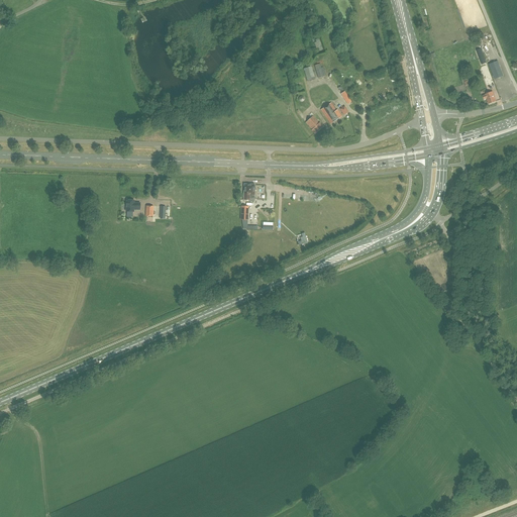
[(483,66),(480,57),(475,59),(478,68),(483,66)]
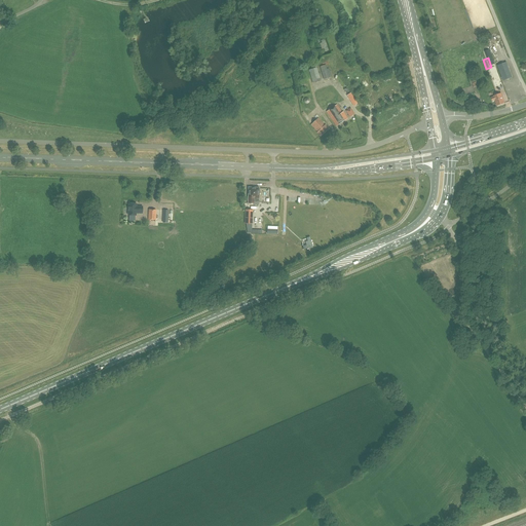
[(503,80),(512,77),(506,62),(497,66),(503,80)]
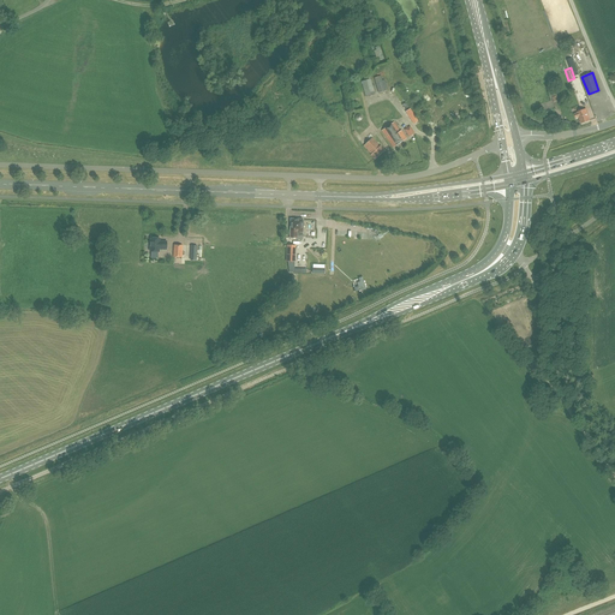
[(381,76),(375,78),(378,93),(387,90),(388,90),(384,79),(382,79),(381,76)]
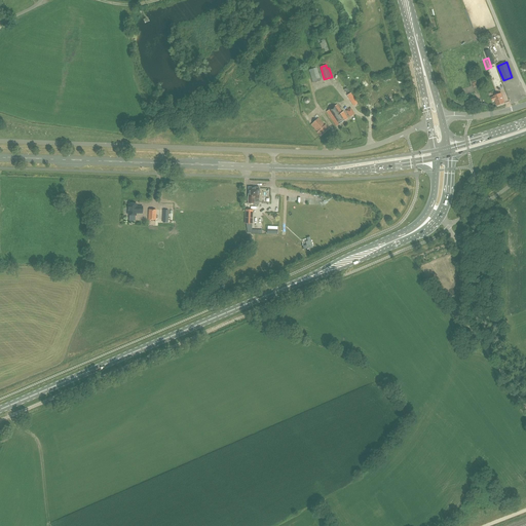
[(317,68),(309,70),(312,82),(321,80),(317,68)]
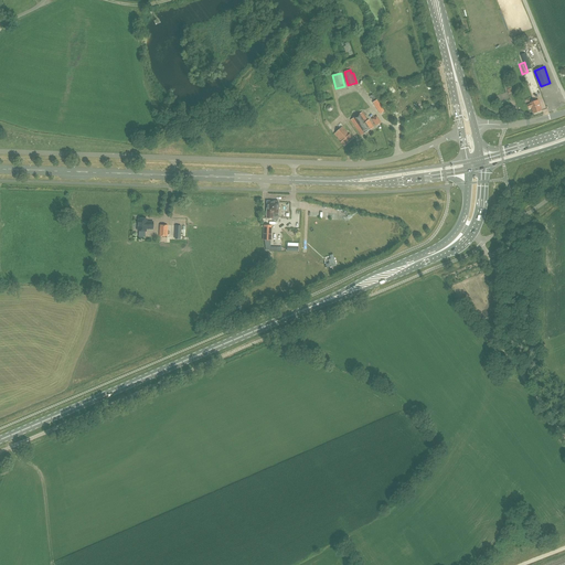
[(376,99),(373,103),(380,114),(384,112),(376,99)]
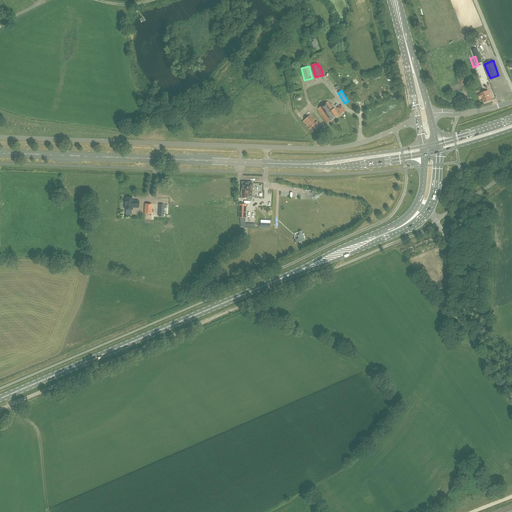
[(484,103),(491,100),(488,91),(480,93),(481,94),(478,95),(480,98),(482,97),(484,103)]
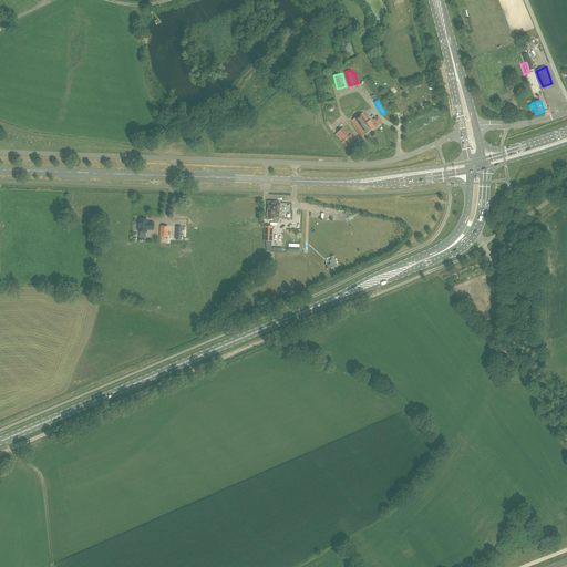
[(374,127),(370,121),(369,121),(363,113),(352,120),(362,136),(374,127)]
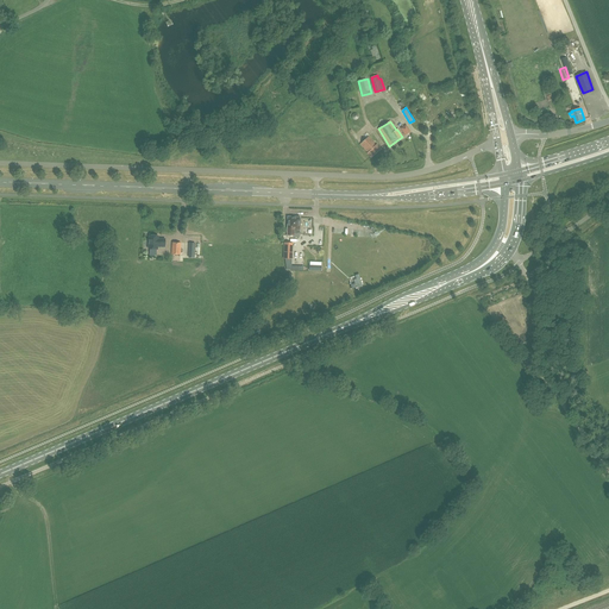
[(406,136),(410,132),(406,125),(400,129),(406,136)]
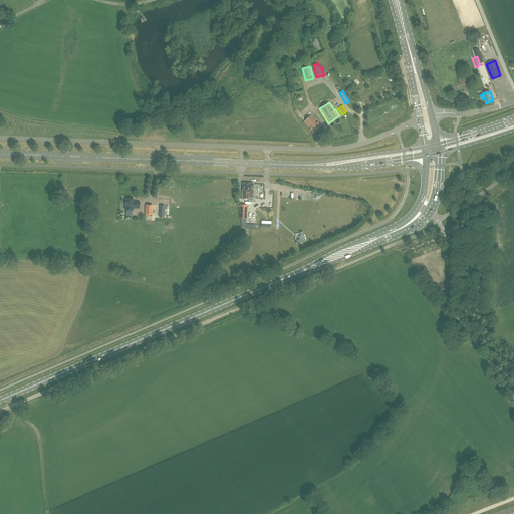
[(303,121),(310,129),(309,130),(313,134),(321,125),(318,121),(317,121),(311,114),(303,121)]
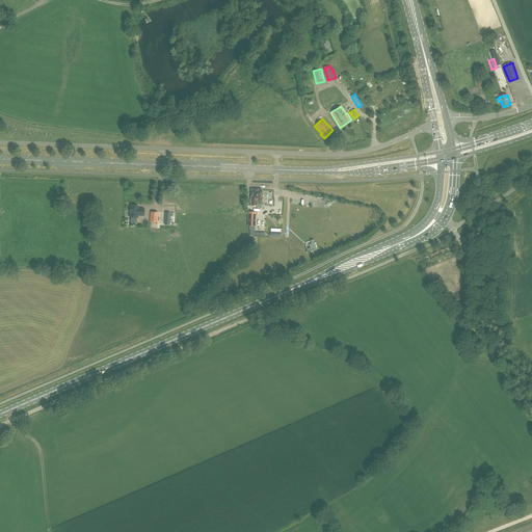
[(262,202),(262,190),(251,189),(250,206),(257,206),(257,204),(261,205),(262,202)]
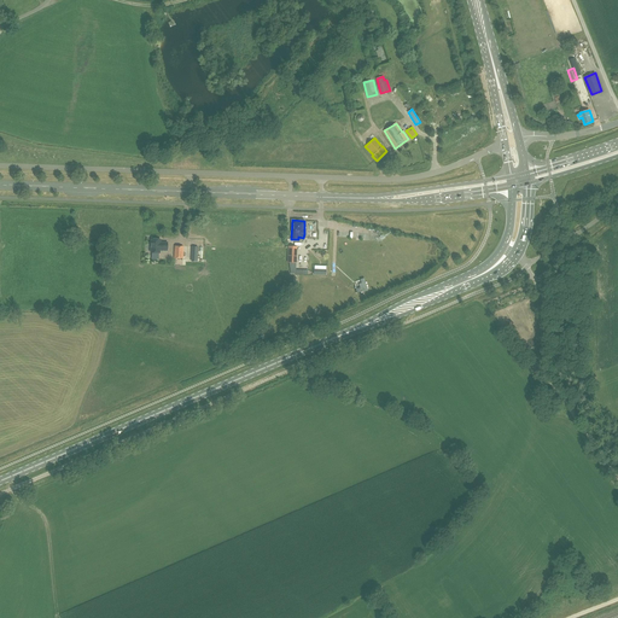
[(167,251),(167,242),(158,242),(158,239),(151,239),(151,252),(158,252),(158,250),(167,251)]
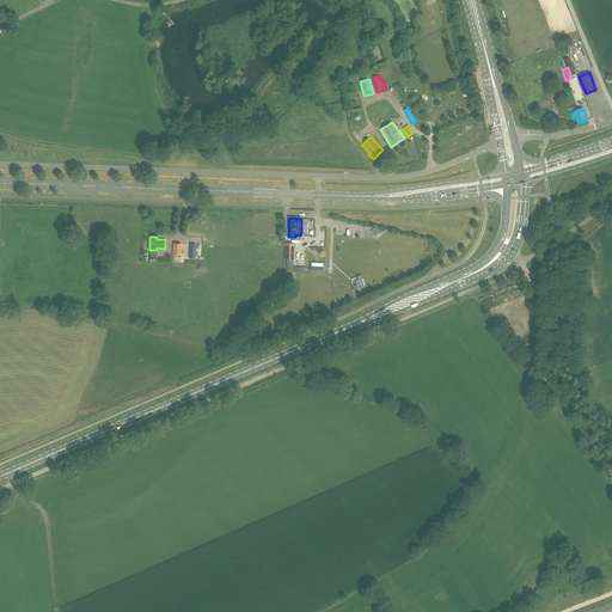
[(294,261),(294,244),(286,244),(285,261),(294,261)]
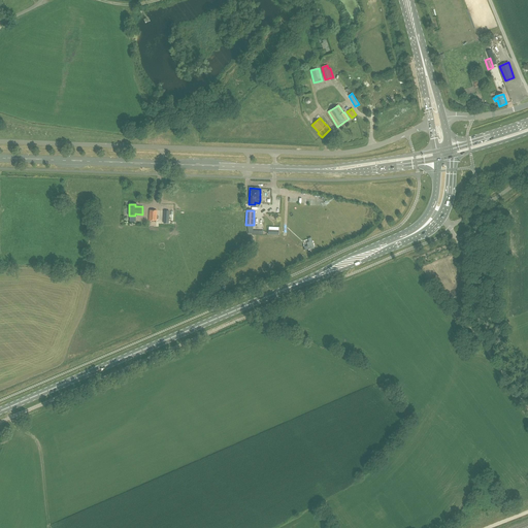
[(261,238),(260,251),(269,251),(269,238),(261,238)]
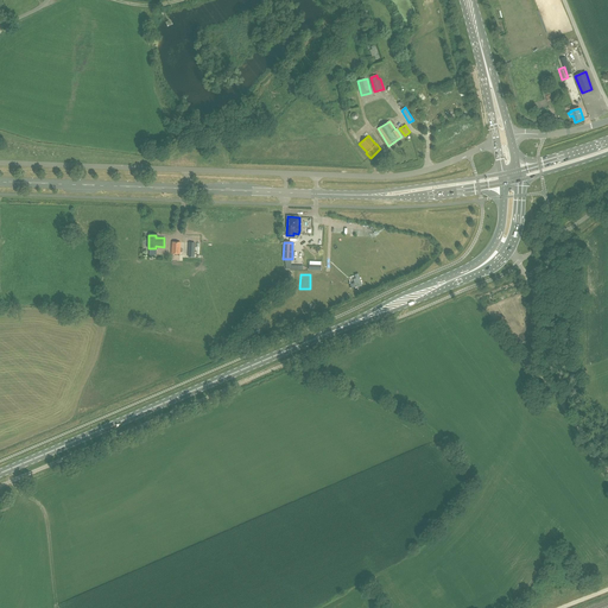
[(354,276),(349,277),(350,284),(350,287),(363,286),(362,282),(359,283),(359,279),(355,280),(354,276)]
